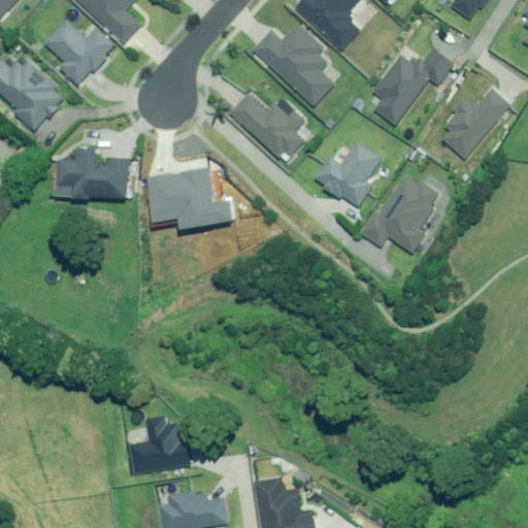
[(0,0),(0,22),(19,0),(0,0)]
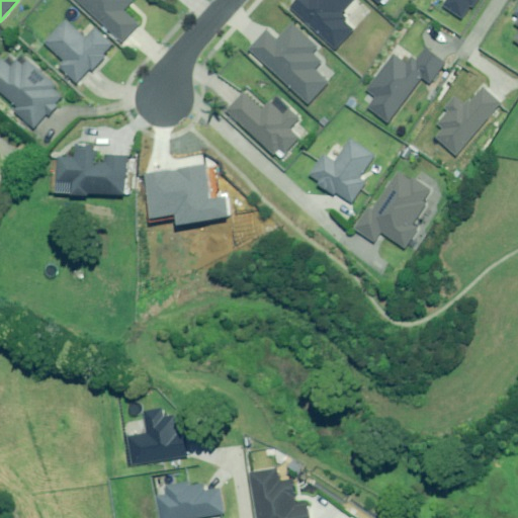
[(78,0),(124,41),(143,21),(127,8),(135,0),(78,0)]
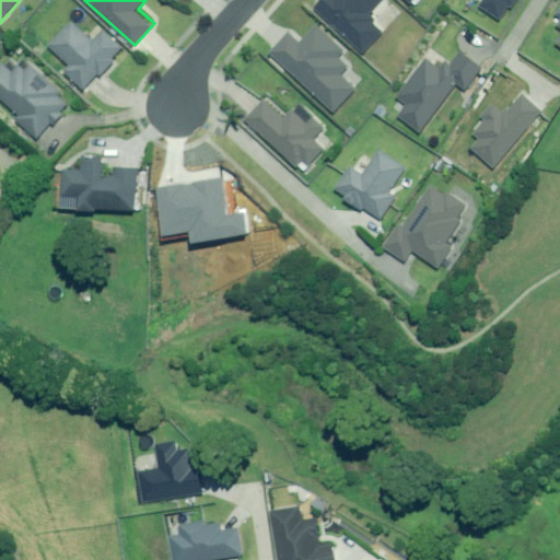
[(323,0),(315,10),(363,55),(385,31),(369,15),(383,0),(323,0)]
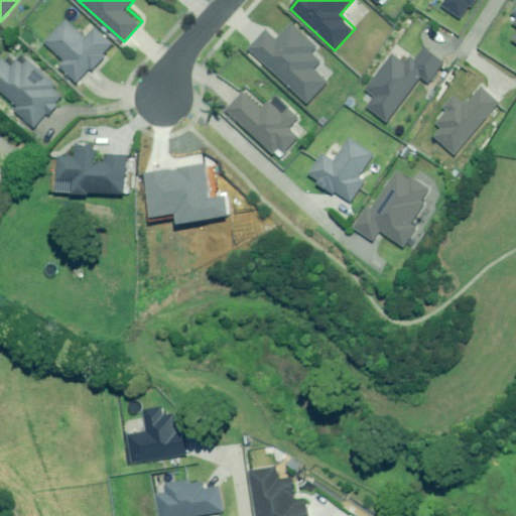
[(441,0),(439,4),(464,20),(477,0),(441,0)]
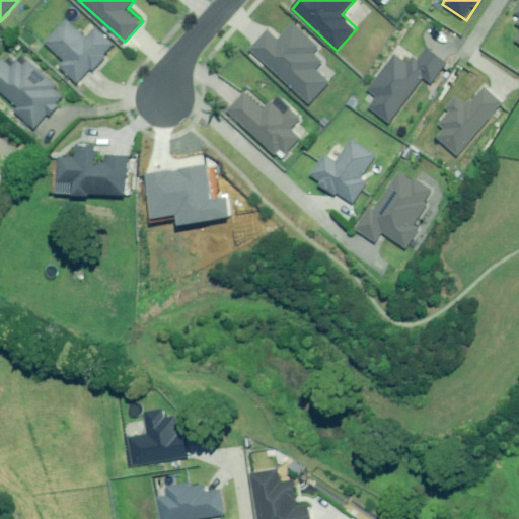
[(87,40),(68,21),(48,43),(67,61),(62,66),(81,84),(116,47),(97,29),(87,40)]
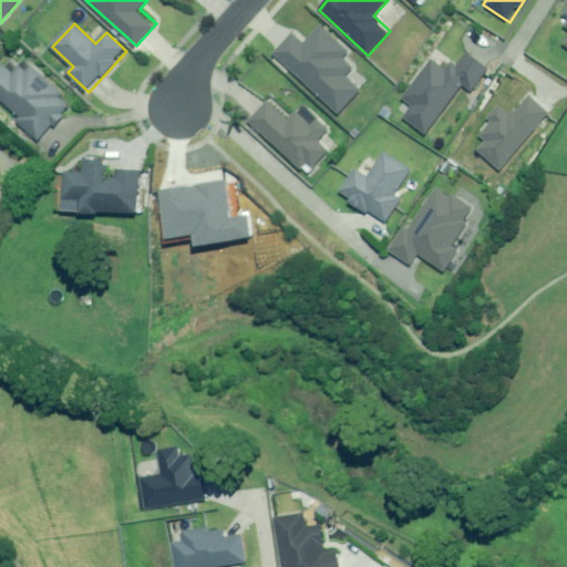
[(350,52),(321,27),(306,43),(294,32),(272,55),(342,115),(363,91),(348,76),(357,66),(346,57),(350,52)]
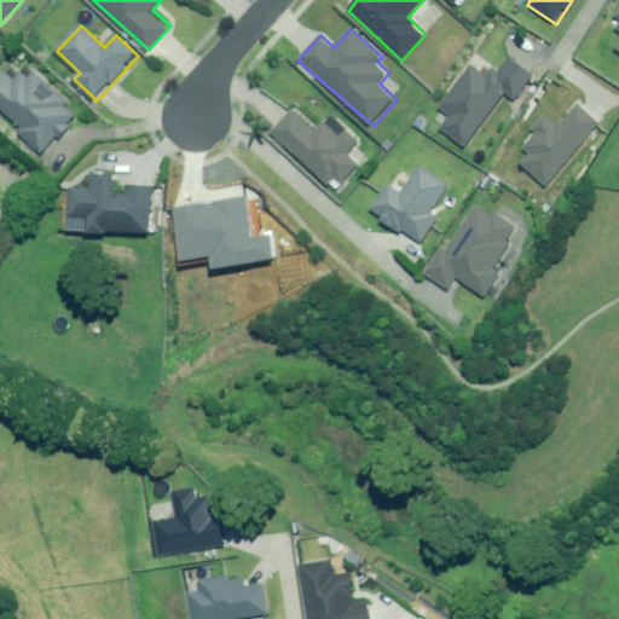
[(534,76),(512,58),(501,74),(480,58),(441,108),(451,116),(443,128),(467,148),(509,94),(516,100),(534,76)]
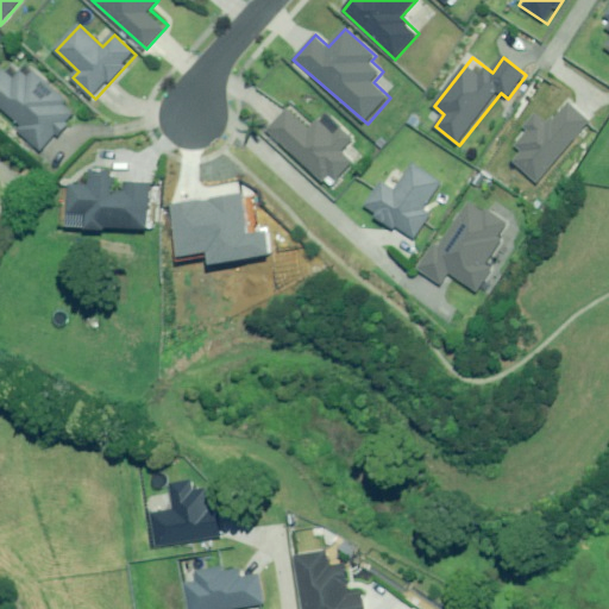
[(18,83),(4,69),(0,71),(0,105),(23,126),(19,131),(43,152),(79,115),(63,101),(66,99),(32,68),(18,83)]
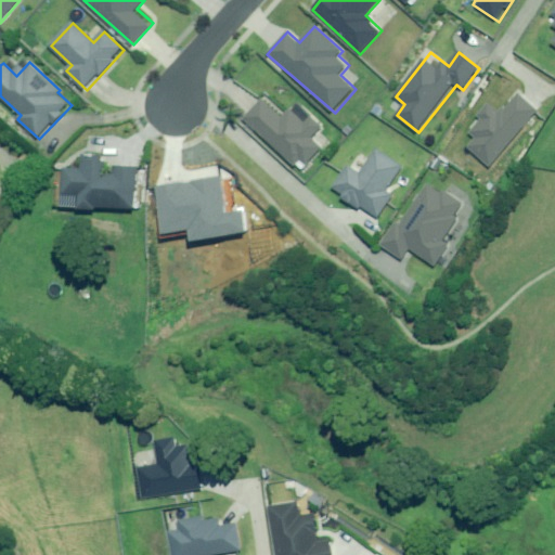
[(501,114),(488,103),(475,117),(478,120),(467,132),(475,138),(467,147),(491,167),(538,111),(517,93),(501,114)]
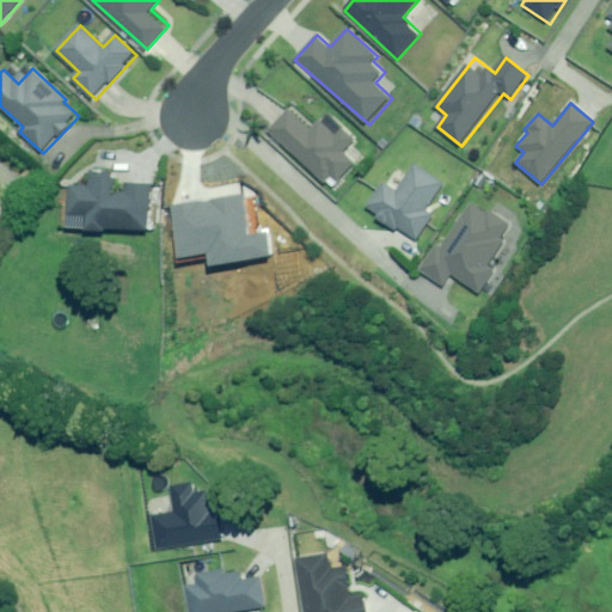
[(313,130),(291,110),(270,133),(326,182),(332,176),(341,183),(356,164),(344,153),(355,140),(342,128),(336,134),(322,122),(313,130)]
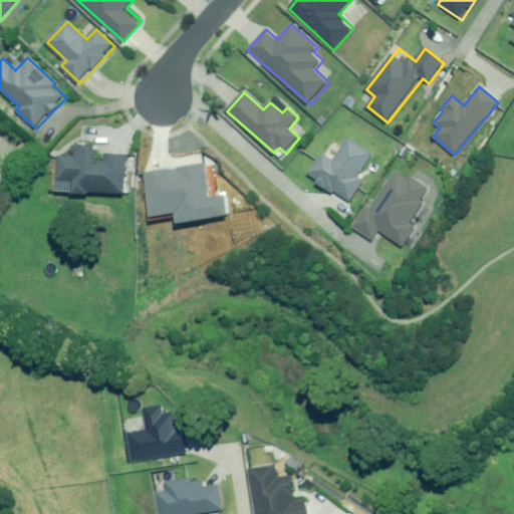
[(374,156),(349,139),(334,161),(324,154),(308,177),(331,193),(333,191),(352,204),(366,183),(359,178),(374,156)]
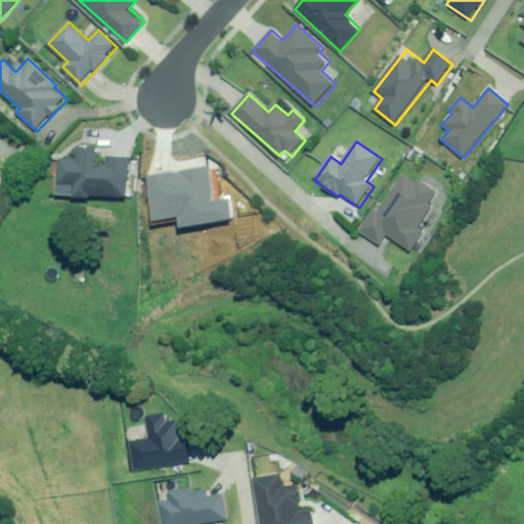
[(73,149),(56,162),(56,185),(78,185),(78,201),(120,201),(120,164),(96,164),(96,149),(73,149)]
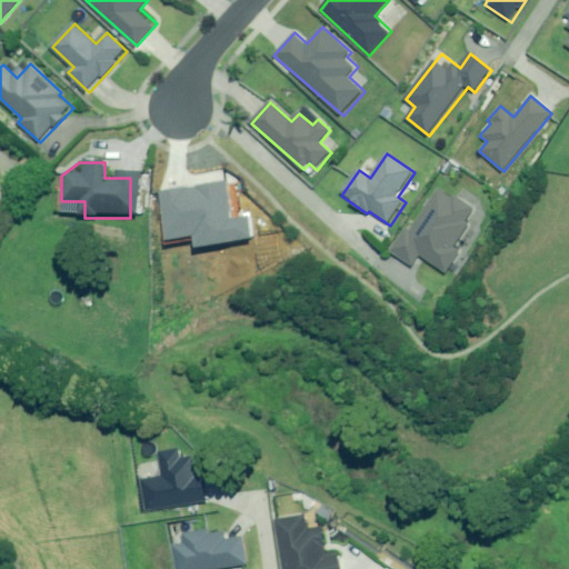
[(156,193),(165,240),(192,235),(195,248),(251,238),(248,217),(231,220),(223,181),(156,193)]
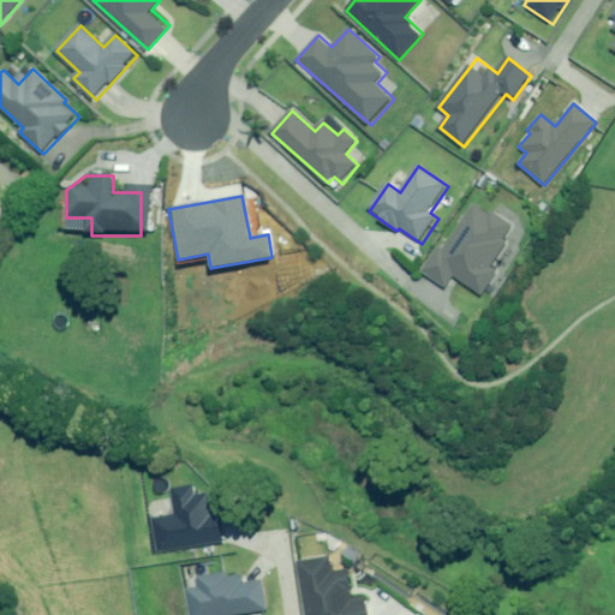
[(493,216),(476,206),(448,246),(446,245),(427,273),(449,288),(458,276),(485,296),(502,272),(494,267),(511,243),(506,240),(515,226),(495,213),(493,216)]
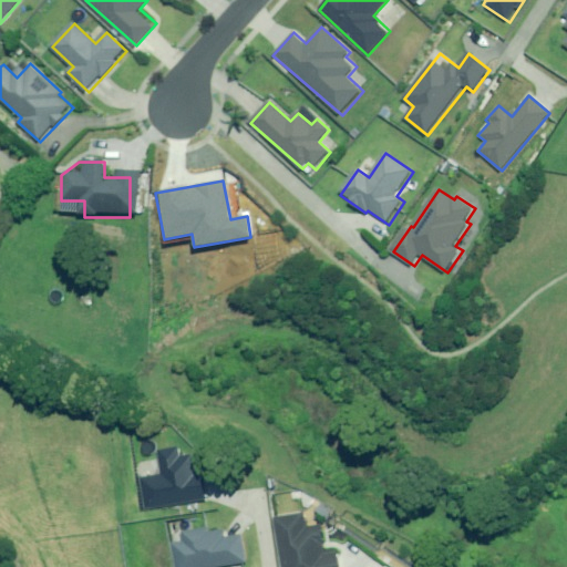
[(151,485),(129,486),(130,512),(187,509),(183,501),(194,501),(194,483),(173,483),(173,466),(160,467),(160,460),(150,460),(151,485)]
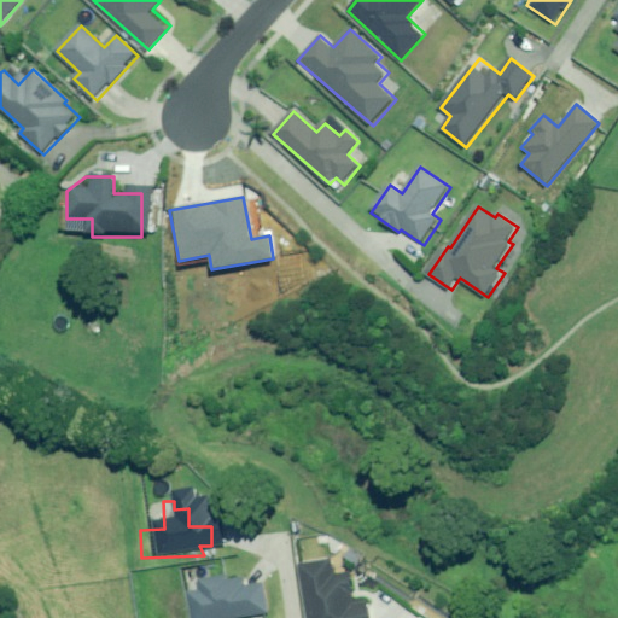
[(331,560),(295,564),(301,617),(372,617),(369,600),(347,602),(344,578),(333,579),(331,560)]
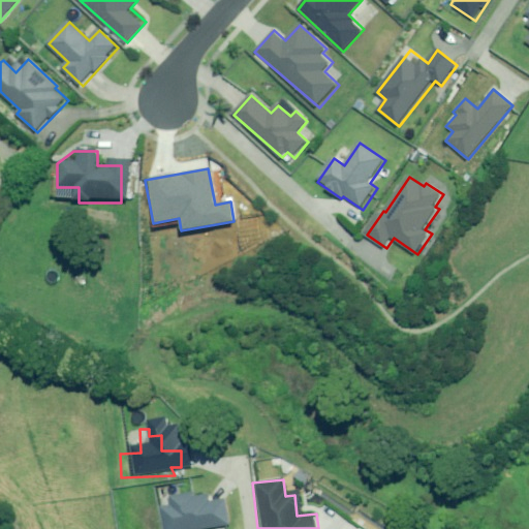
[(163,516),(148,517),(148,528),(211,528),(212,528),(222,528),(221,508),(196,510),(195,500),(162,503),(163,516)]
